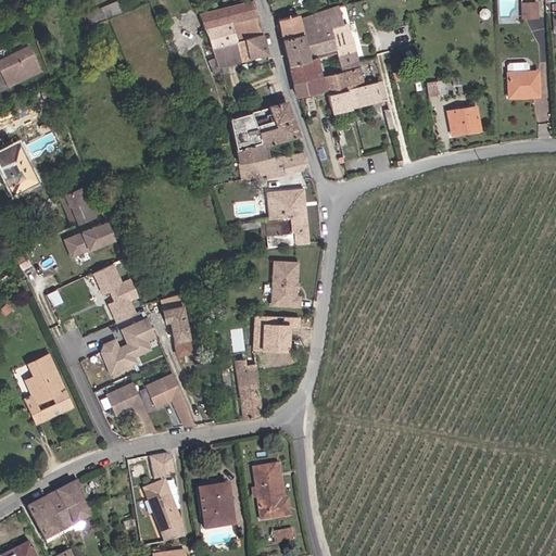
[(211,49),(235,42),(237,42),(231,24),(256,17),(251,0),(250,0),(197,14),(211,49)]
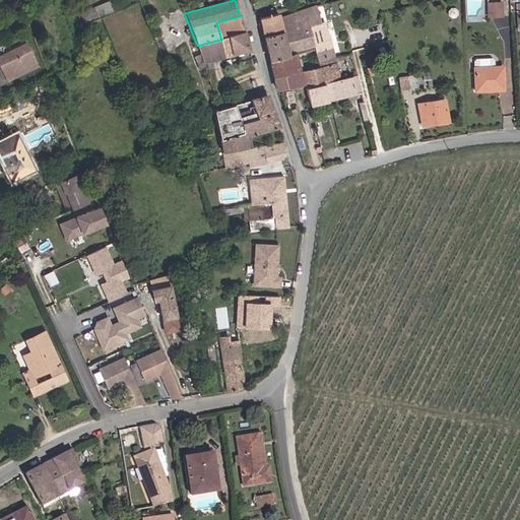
[(111,1),(81,10),(84,19),(113,11),(111,1)]
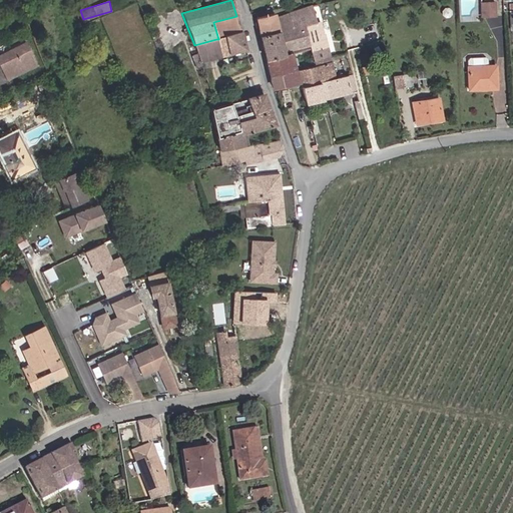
[(495,2),(482,3),(483,15),(496,14),(495,2)]
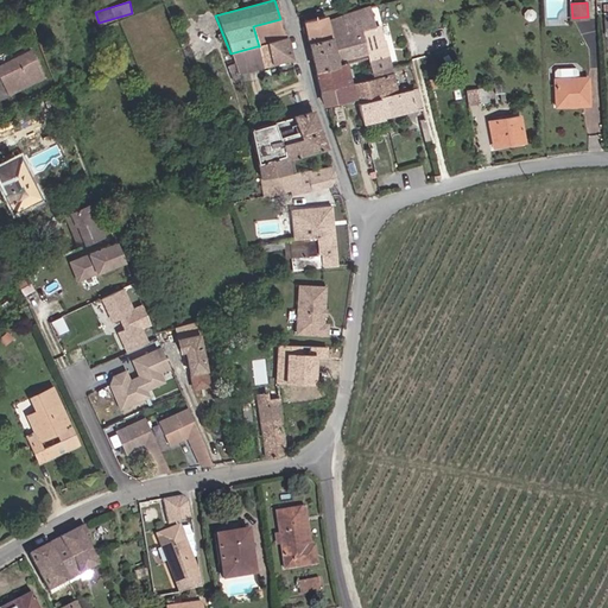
[(374,25),(369,11),(368,8),(342,17),(346,33),(329,37),(335,61),(366,54),(367,56),(368,63),(371,73),(349,77),(347,68),(346,62),(336,64),(336,67),(316,71),(324,105),(356,97),(359,103),(396,94),(397,94),(384,42),(382,42),(378,25),(374,25)]
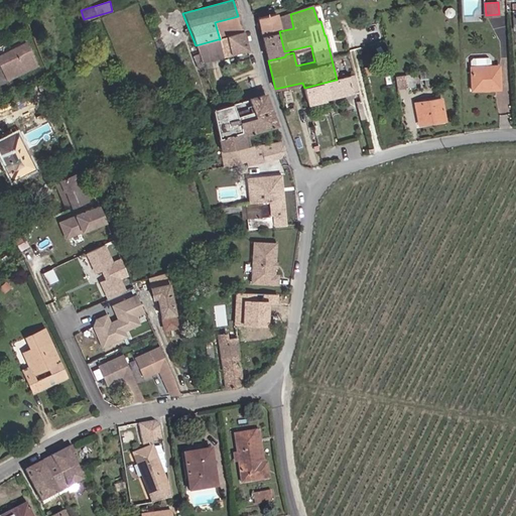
[(257,20),(261,35),(279,31),(293,28),(290,14),(277,19),(275,15),(257,20)]
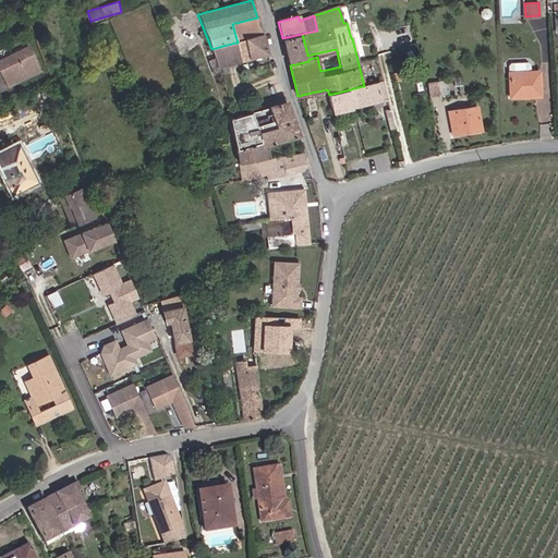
[(238,43),(262,35),(257,17),(232,24),(238,43)]
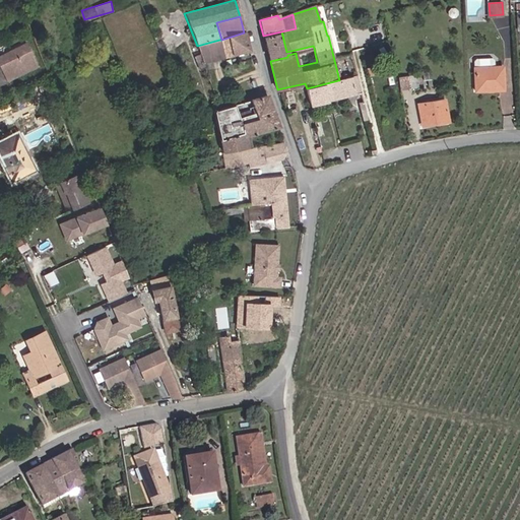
[(281,31),(263,36),(270,61),(287,57),(287,55),(286,52),(281,31)]
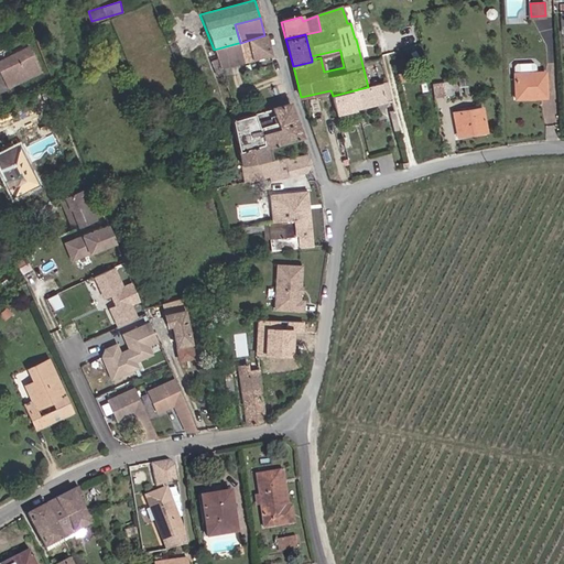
[(270,54),(264,35),(240,43),(238,43),(243,63),(270,54)]
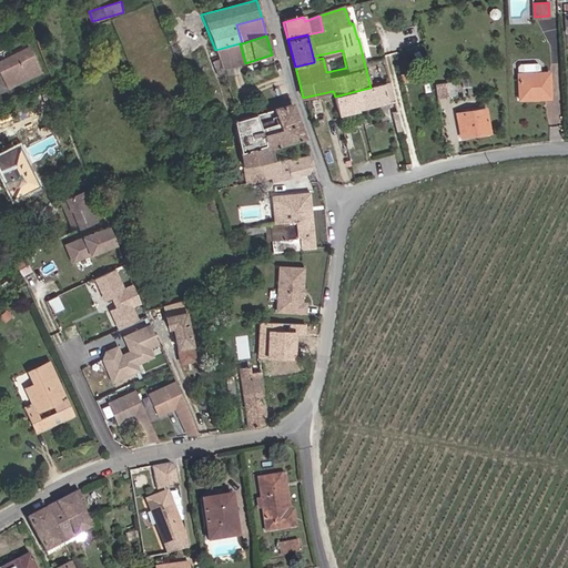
[(216,54),(219,61),(224,74),(224,75),(232,73),(231,68),(245,63),(240,43),(215,50),(216,52),(216,54)]
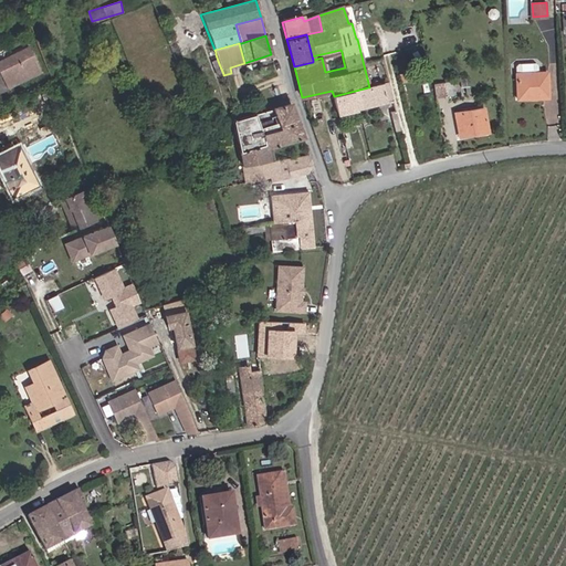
[(33,54),(37,52),(34,46),(0,62),(0,70),(9,90),(41,74),(33,54)]
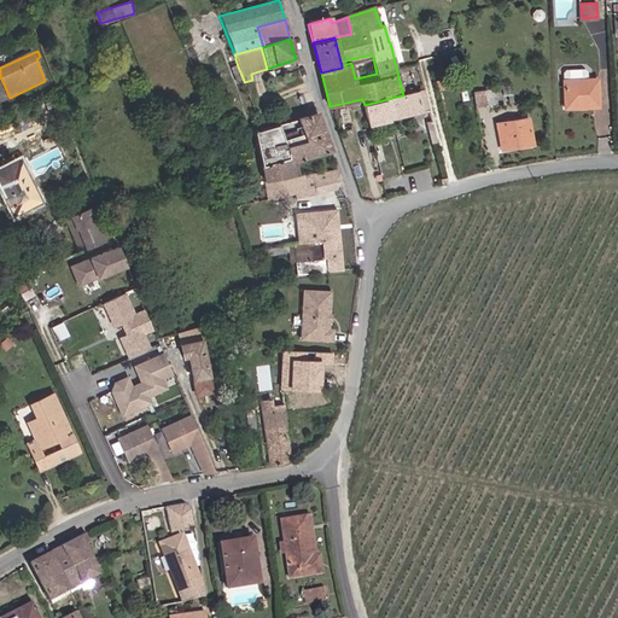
[(374,64),(373,57),(351,63),(353,69),(374,64)]
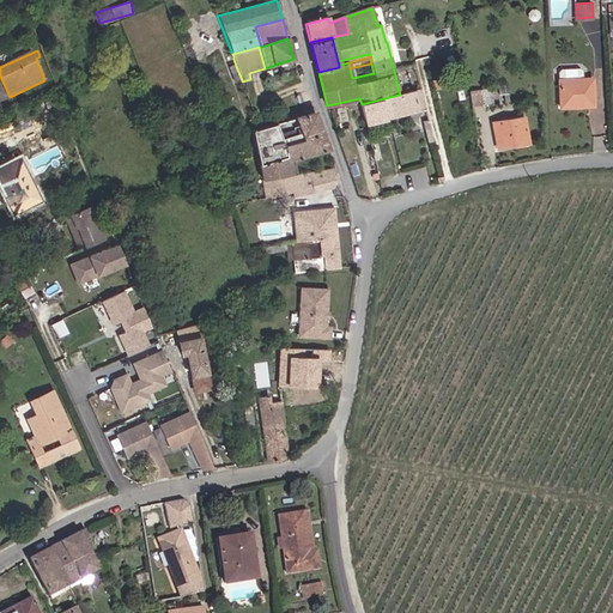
[(242,80),(236,66),(230,68),(235,83),(242,80)]
